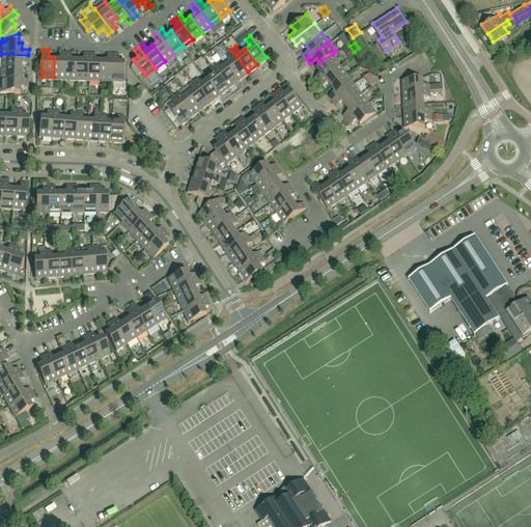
[(65,78),(66,50),(60,50),(60,57),(54,57),(54,77),(65,78)]
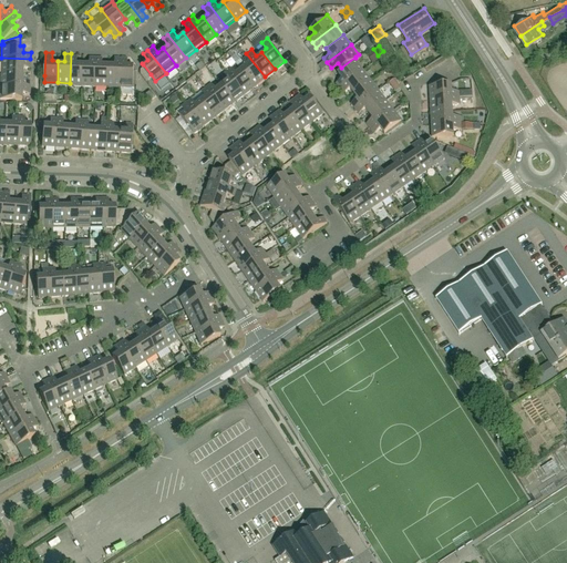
[(82,83),(83,61),(76,61),(78,53),(71,53),(70,83),(82,83)]
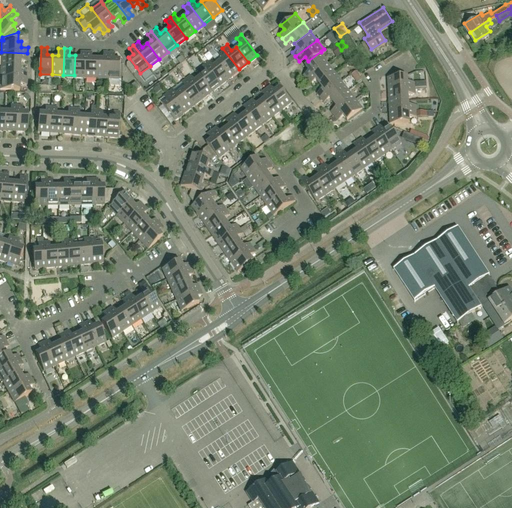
[(239,69),(222,48),(218,51),(222,57),(218,60),(230,76),(239,69)]
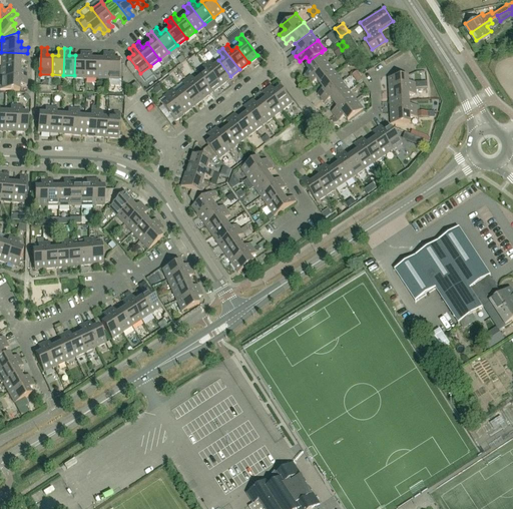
[(86,75),(87,49),(81,49),(81,56),(75,55),(74,75),(86,75)]
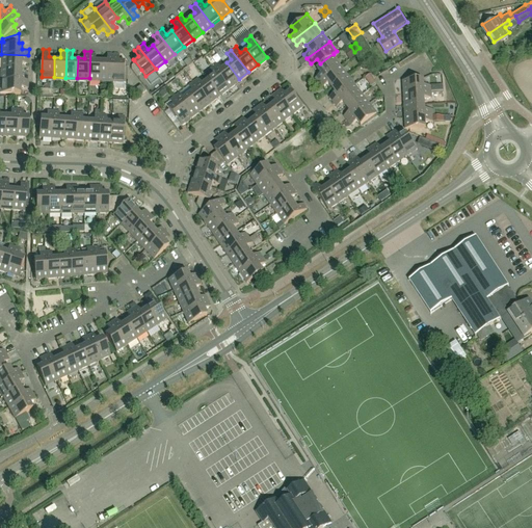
[(101,79),(102,58),(96,58),(96,51),(90,51),(89,78),(101,79)]
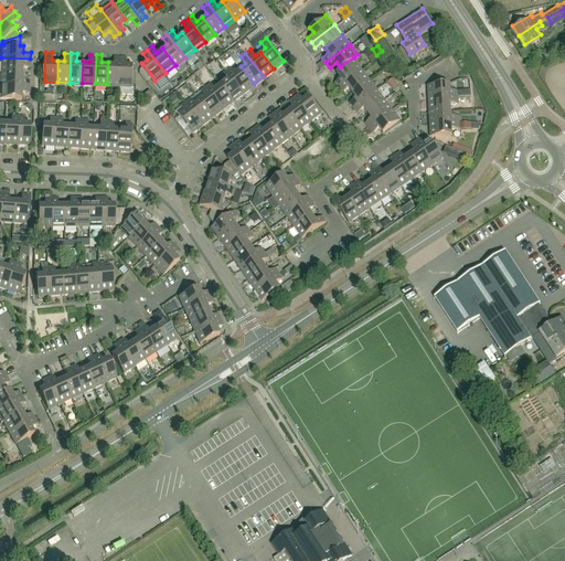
[(120,84),(120,55),(115,54),(114,62),(108,62),(107,84),(120,84)]
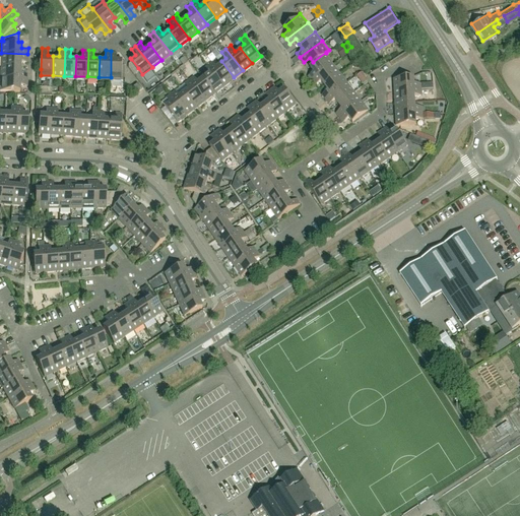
[(122,78),(123,58),(117,58),(117,51),(111,51),(111,77),(122,78)]
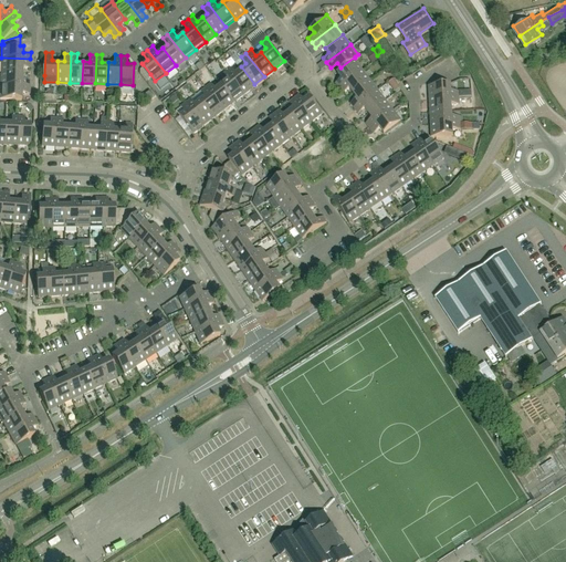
[(339,85),(363,68),(355,58),(355,56),(341,68),(337,70),(342,75),(335,80),(339,85)]
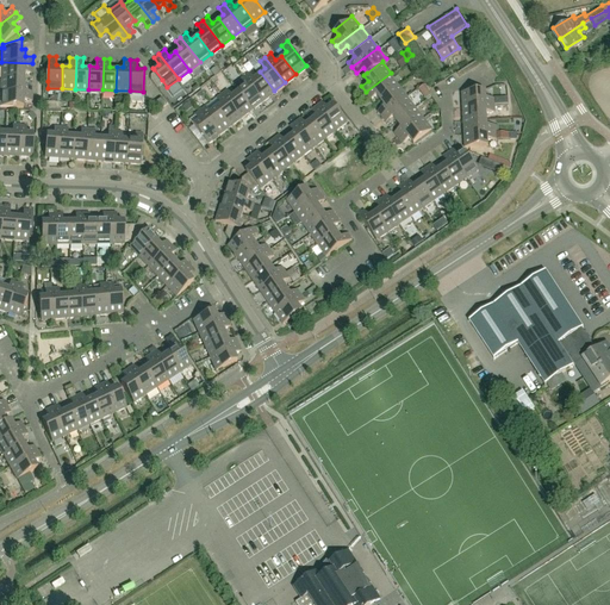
[(32,70),(32,63),(1,62),(0,75),(24,76),(24,69),(32,70)]
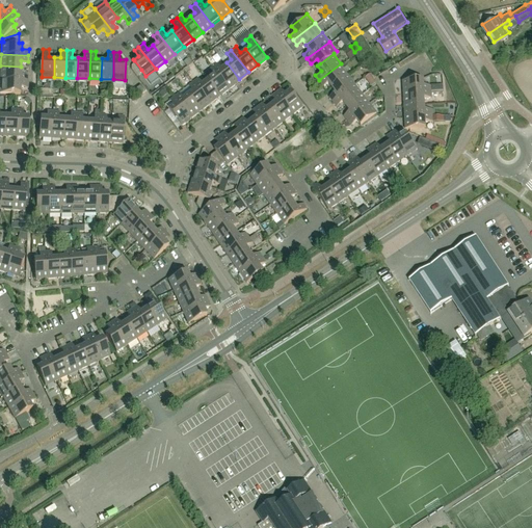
[(189,55),(183,59),(187,63),(192,59),(189,55)]
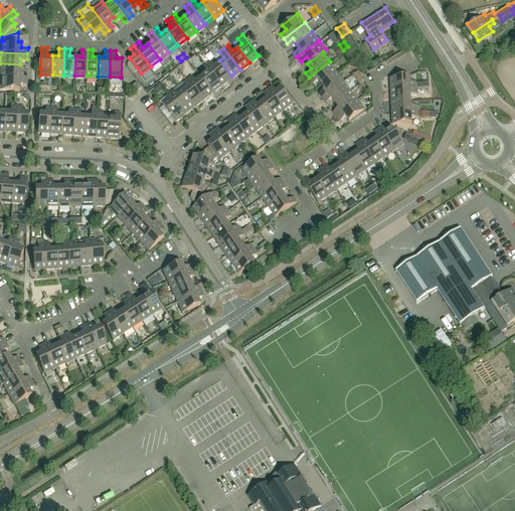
[(137,67),(130,58),(128,60),(128,63),(133,70),(137,67)]
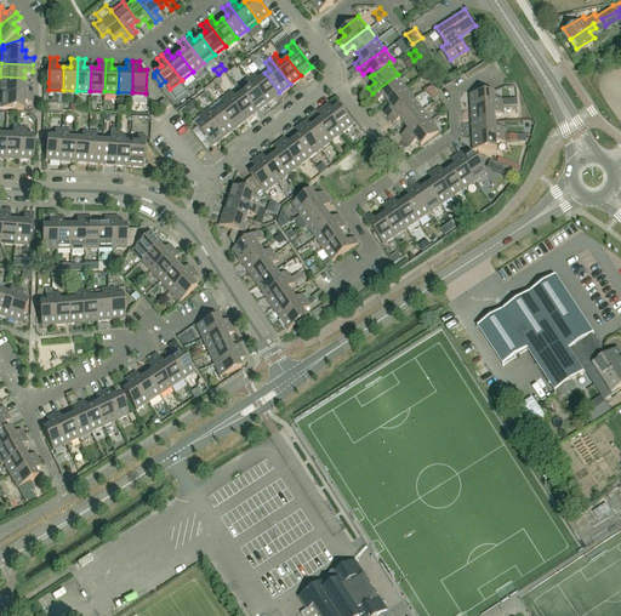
[(279,92),(265,73),(258,78),(254,70),(248,75),(268,101),(279,92)]
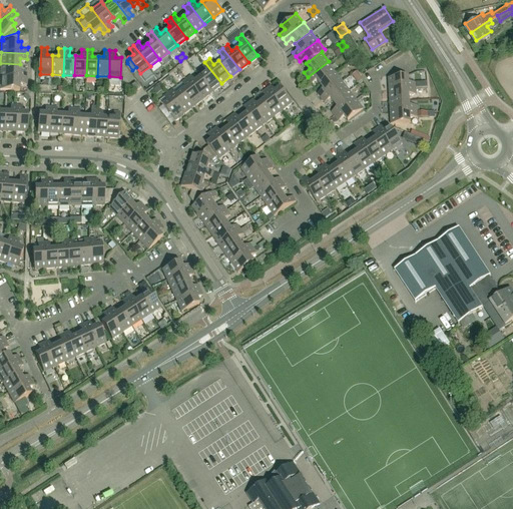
[(320,82),(336,70),(329,61),(308,77),(311,81),(317,77),(320,82)]
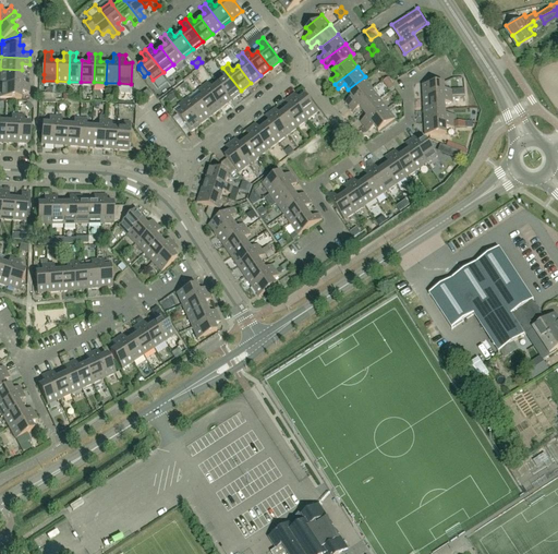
[(241,91),(222,68),(218,71),(222,77),(217,81),(230,98),(241,91)]
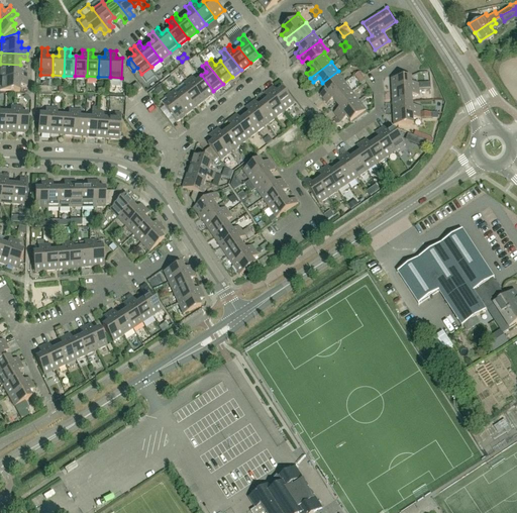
[(20,71),(20,65),(0,64),(0,76),(27,77),(27,71),(20,71)]
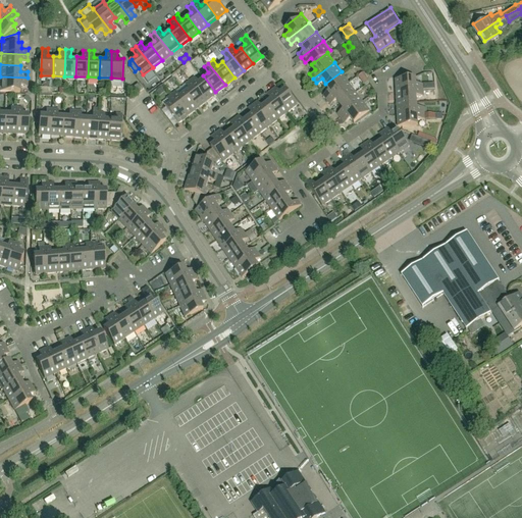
[(326,97),(349,81),(342,71),(325,84),(328,88),(323,92),(326,97)]
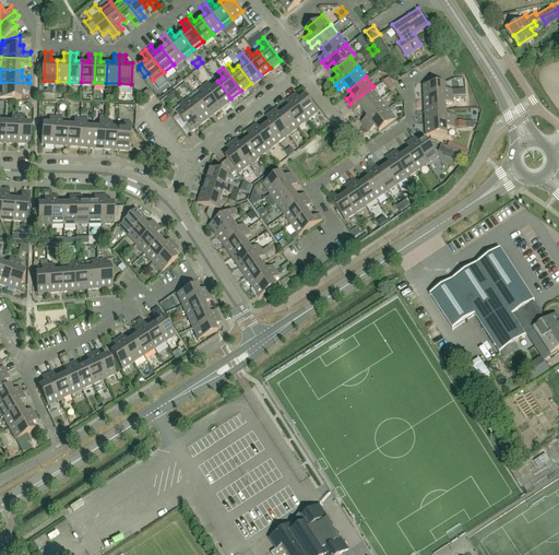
[(387,78),(376,86),(388,102),(399,93),(387,78)]
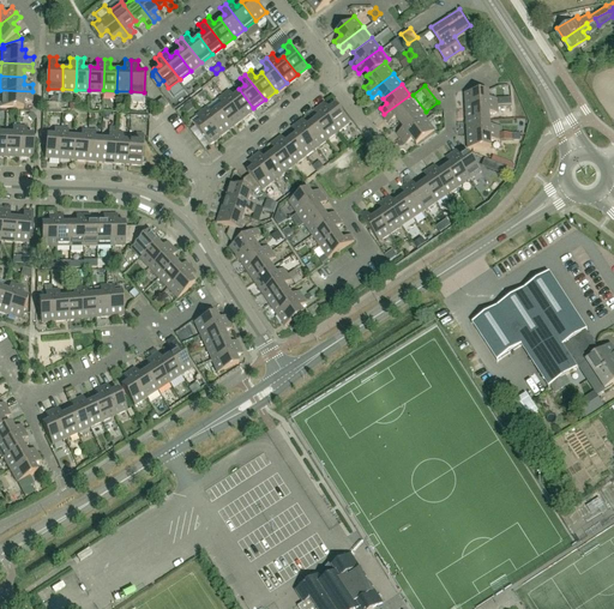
[(253,108),(239,89),(234,94),(229,86),(223,91),(242,116),(253,108)]
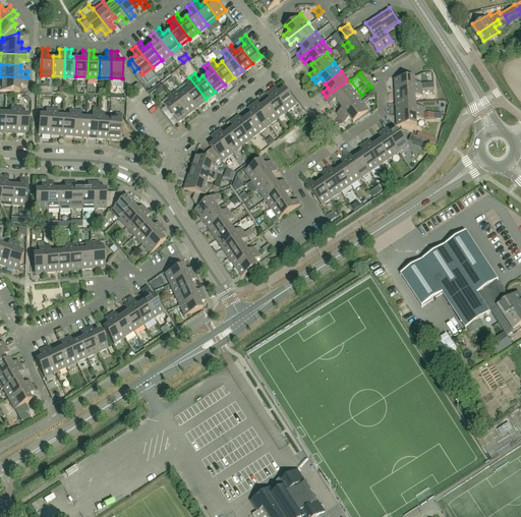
[(422,87),(422,80),(415,81),(414,75),(395,76),(395,88),(422,87)]
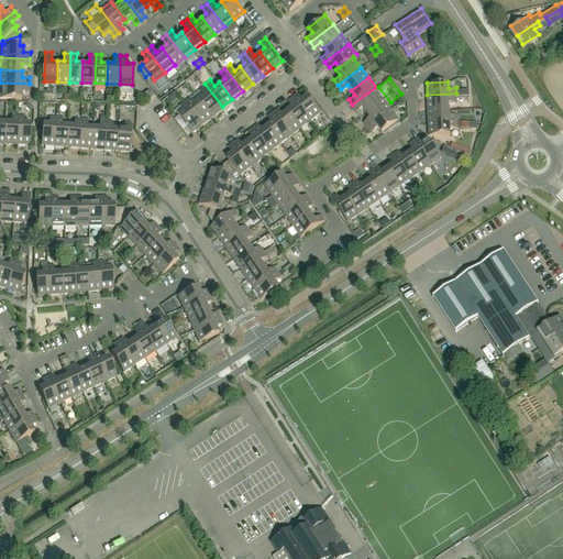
[(29,89),(30,84),(0,83),(0,85),(0,95),(21,96),(21,89),(29,89)]
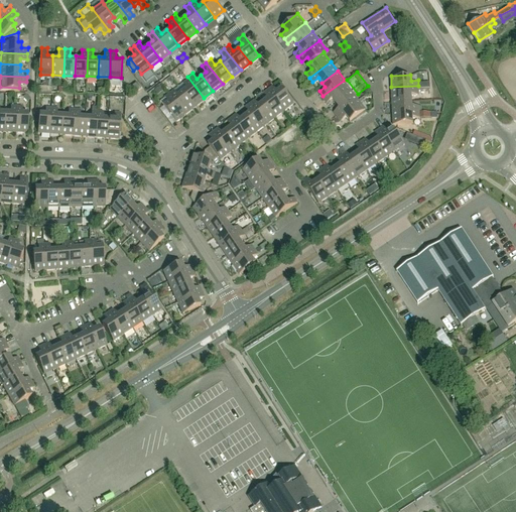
[(204,98),(187,77),(183,80),(187,86),(182,89),(195,105),(204,98)]
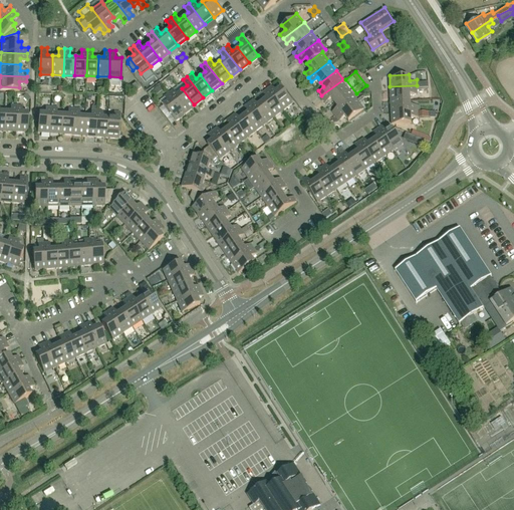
[(141,85),(137,79),(133,82),(137,88),(141,85)]
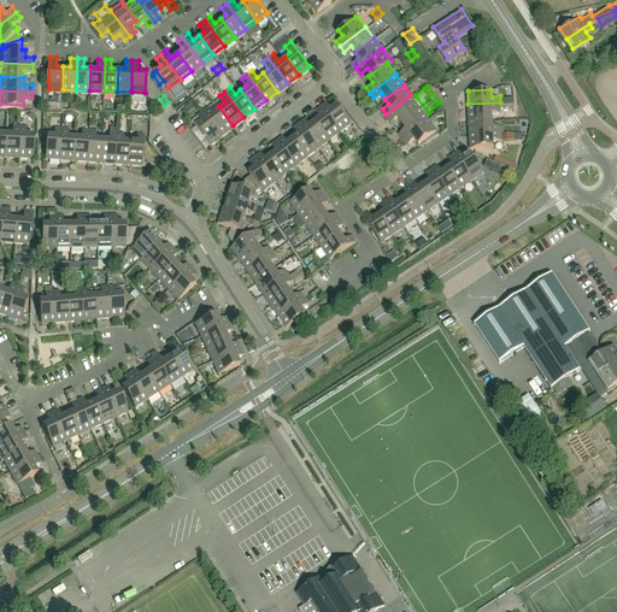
[(401,121),(419,106),(412,95),(386,115),(391,119),(398,115),(401,121)]
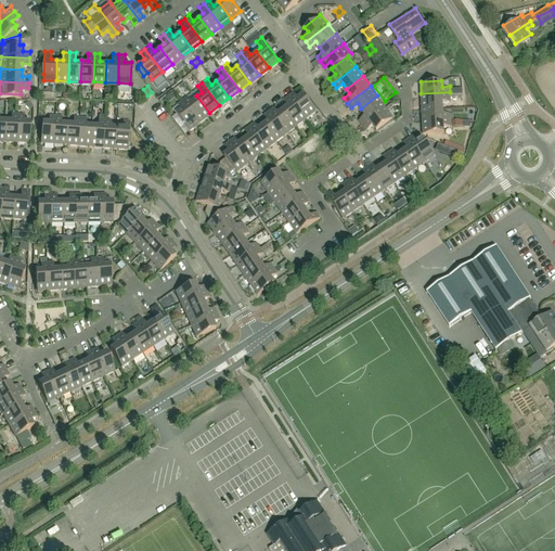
[(317,109),(304,91),(298,95),(293,89),(288,93),(306,116),(317,109)]
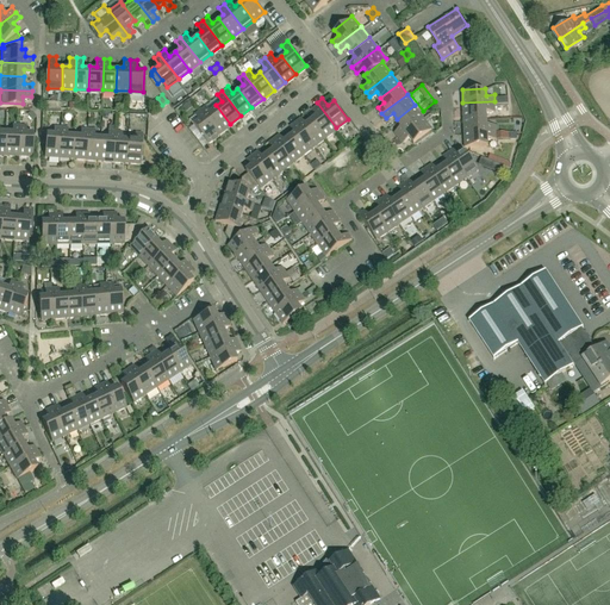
[(486,116),(486,108),(495,108),(495,101),(462,103),(464,117),(486,116)]
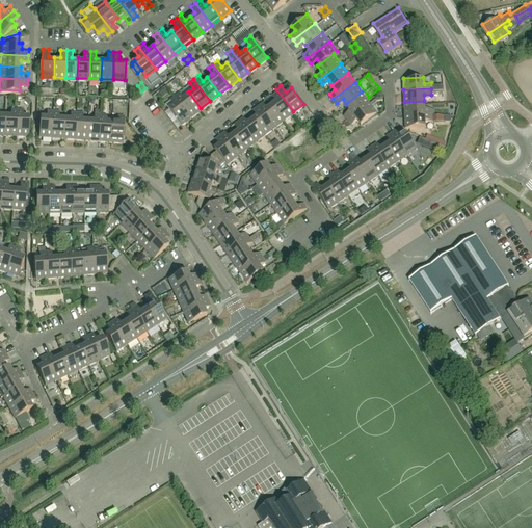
[(201,108),(188,91),(184,96),(180,89),(175,94),(191,115),(201,108)]
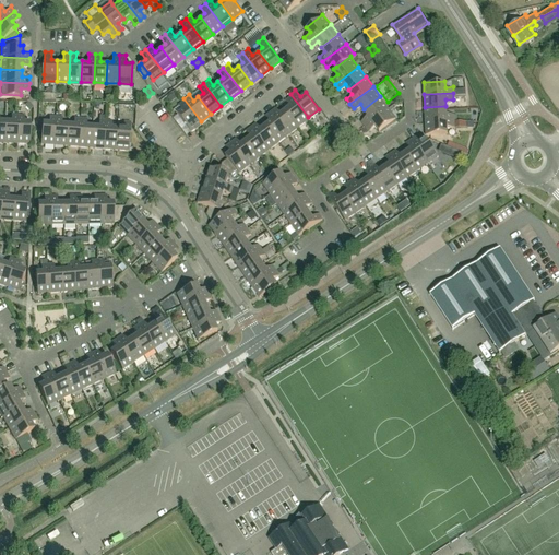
[(308,117),(290,94),(285,97),(290,104),(285,107),(298,125),(308,117)]
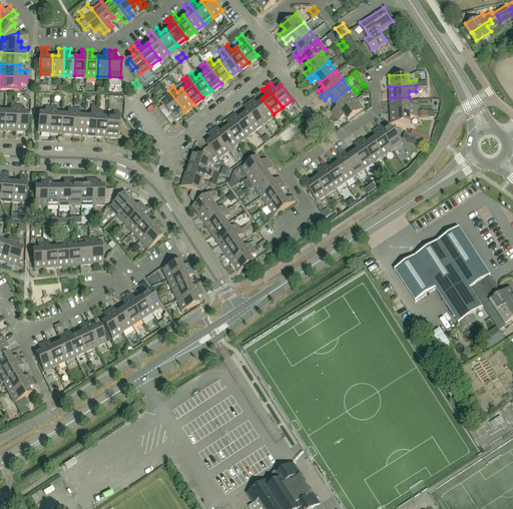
[(335,113),(356,97),(349,88),(334,100),(337,104),(332,108),(335,113)]
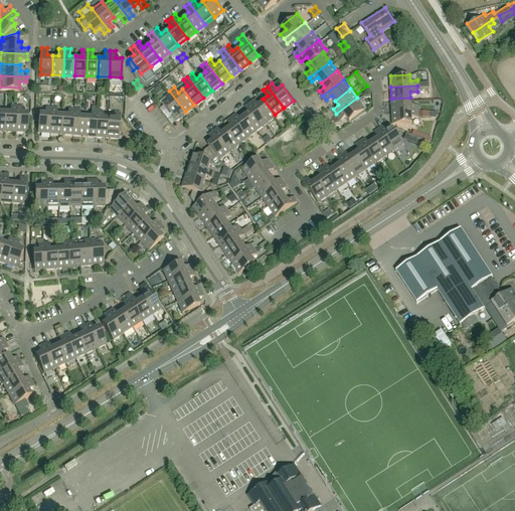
[(185,112),(169,91),(164,94),(169,100),(164,103),(176,119),(185,112)]
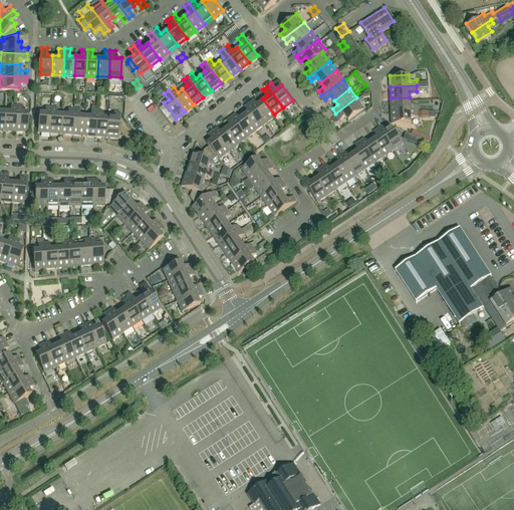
[(274,114),(262,98),(258,102),(253,96),(249,100),(265,121),(274,114)]
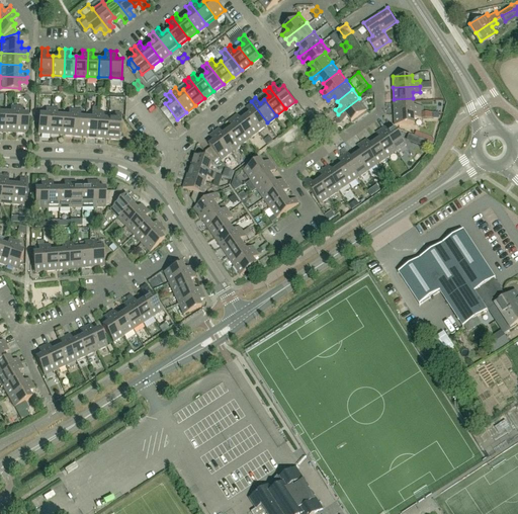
[(351,119),(367,107),(359,98),(338,114),(342,118),(347,114),(351,119)]
